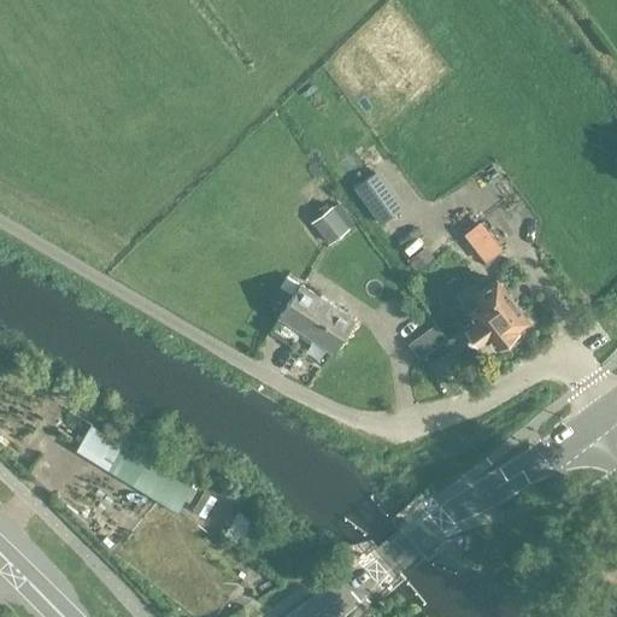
[(376,172),(353,191),(380,225),(403,209),(376,172)]
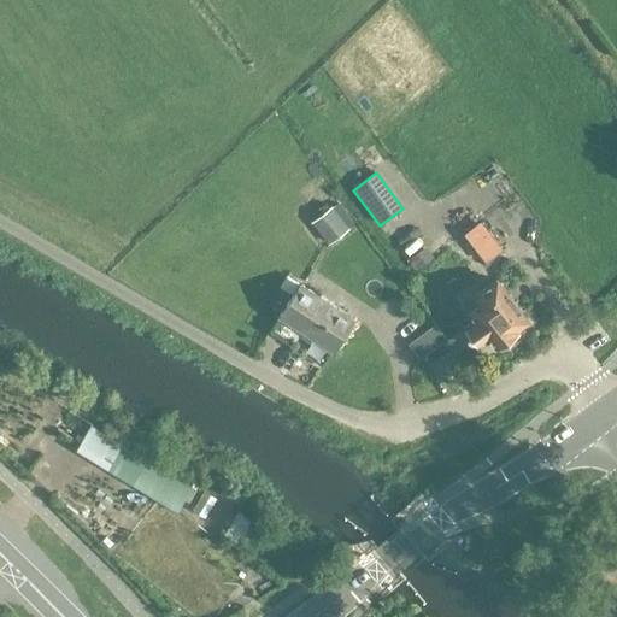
[(328,213),(310,228),(325,247),(344,233),(328,213)]
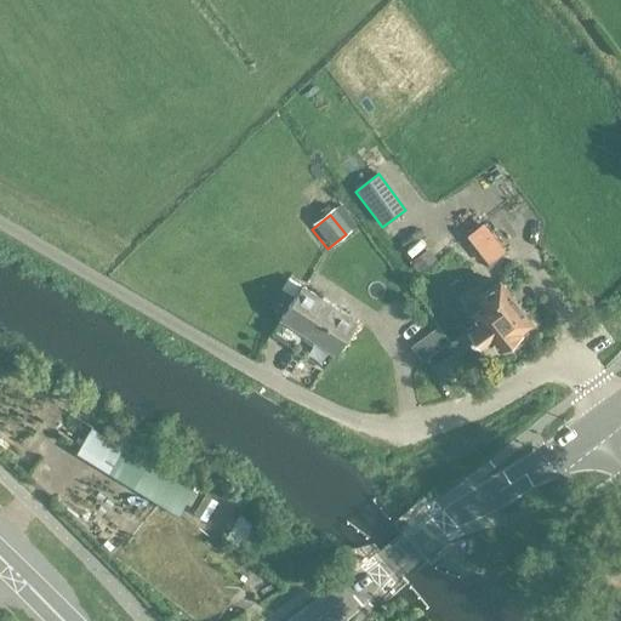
[(412,256),(396,262),(402,278),(419,272),(412,256)]
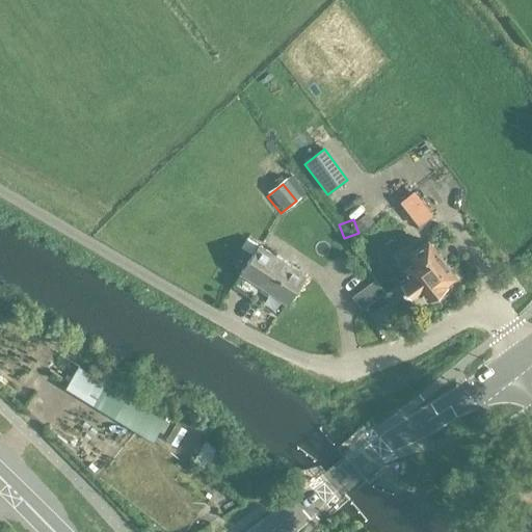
[(448,289),(446,286),(454,280),(426,243),(408,257),(413,263),(403,270),(409,278),(399,286),(410,301),(420,294),(427,303),(431,299),(437,300),(443,296),(443,292),(448,289)]
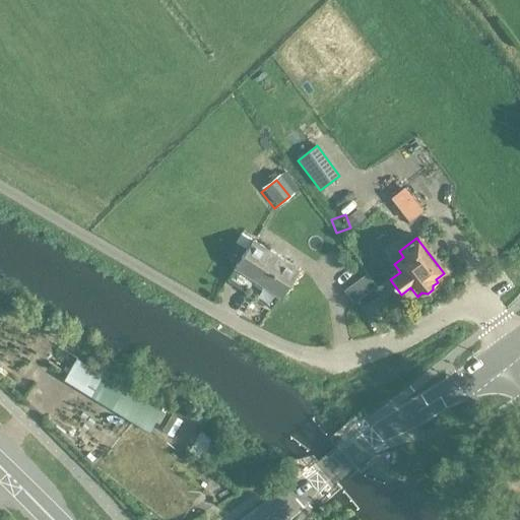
[(252,242),(235,268),(256,283),(261,275),(267,279),(265,281),(282,294),(297,272),(252,242)]
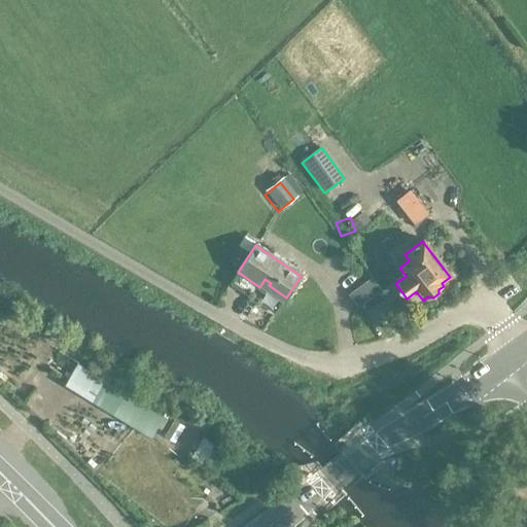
[(380,307),(374,311),(379,318),(385,313),(380,307)]
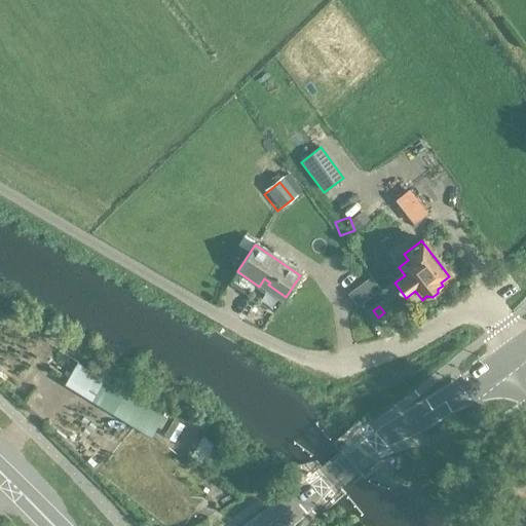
[(67,364),(55,382),(132,427),(156,443),(167,424),(67,364)]
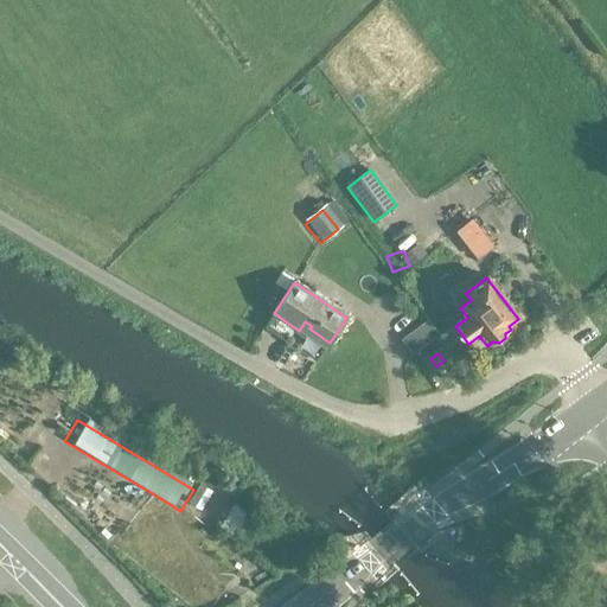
[(231,535),(244,513),(232,506),(219,526),(231,535)]
